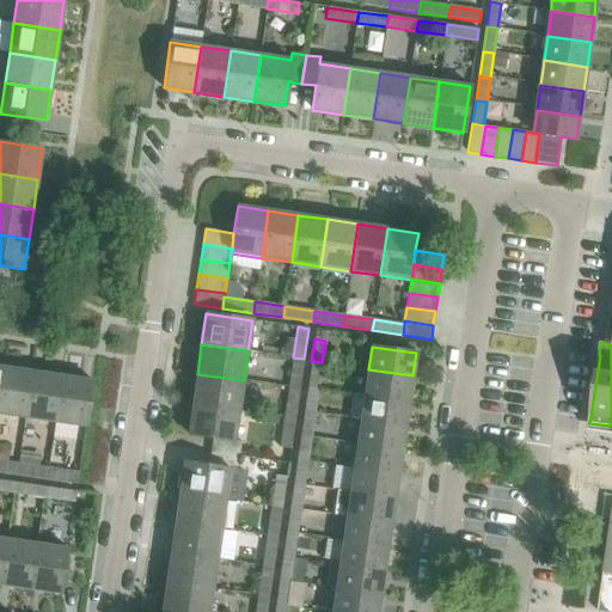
[(289,387),(300,389),(304,359),(293,357),(289,387)]
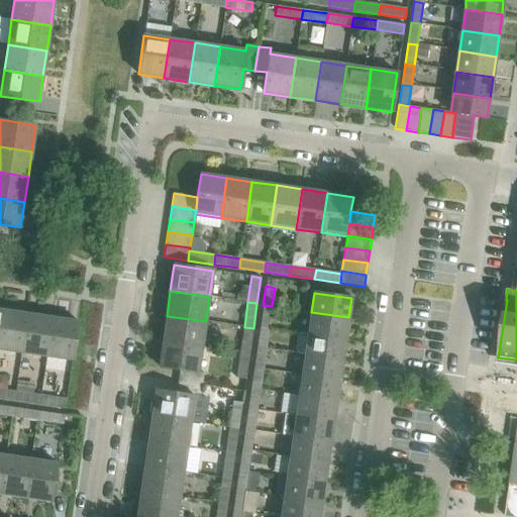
[(269,327),(272,306),(263,305),(260,326),(269,327)]
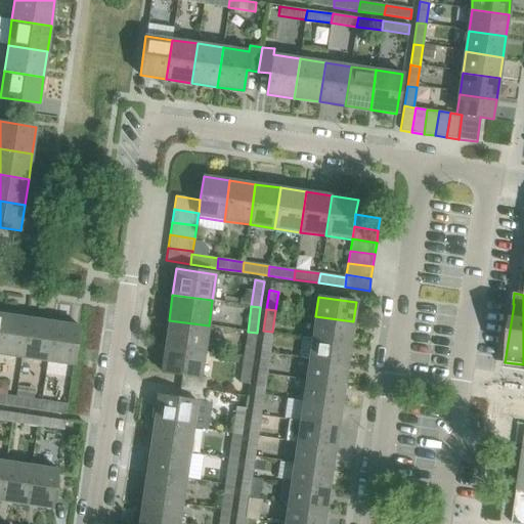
[(27,318),(2,314),(0,324),(0,354),(22,358),(27,318)]
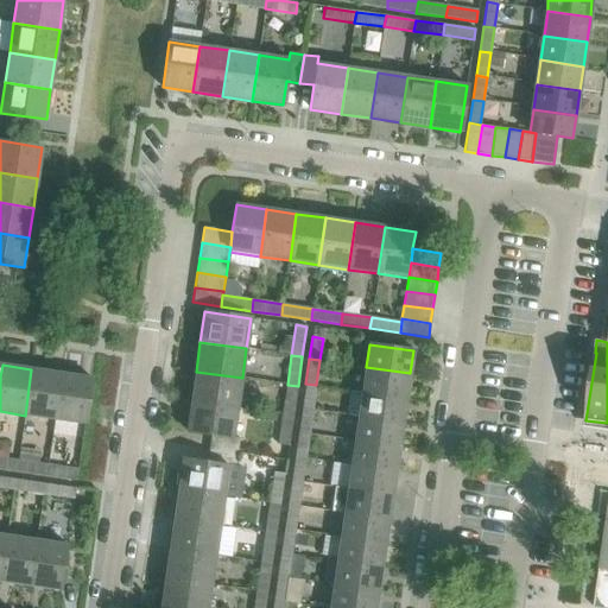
[(366,367),(362,391),(406,398),(410,373),(366,367)]
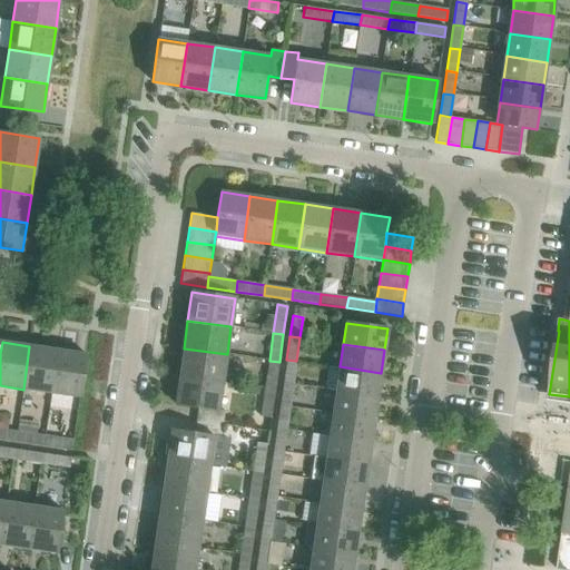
[(23,390),(51,393),(57,351),(29,346),(23,390)]
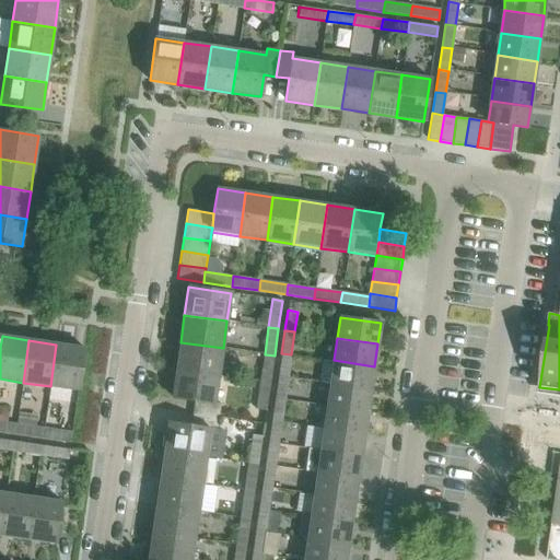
[(223,348),(181,342),(176,370),(219,375),(223,348)]
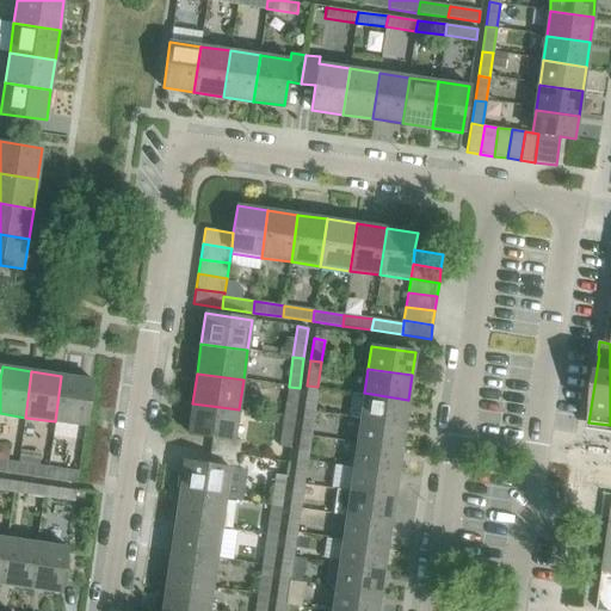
[(92,380),(61,376),(55,421),(85,426),(92,380)]
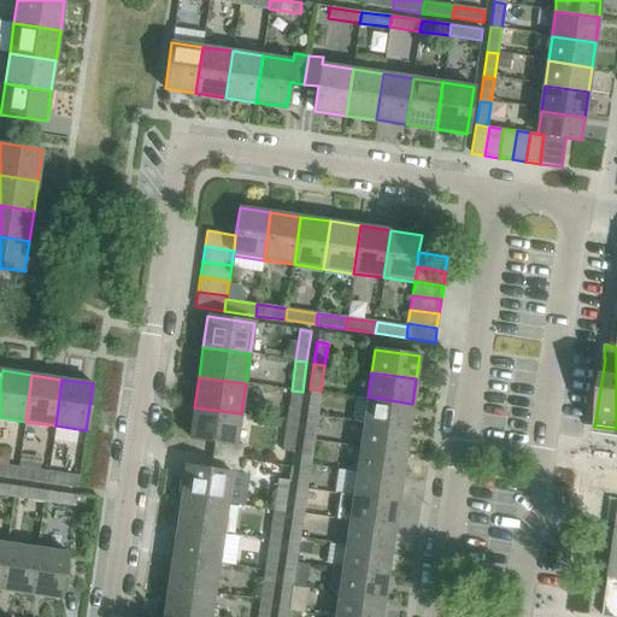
[(321,391),(310,389),(306,413),(317,415),(321,391)]
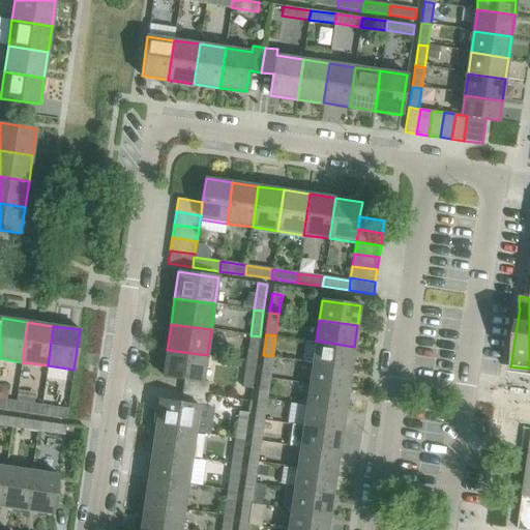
[(246,361),(256,362),(260,336),(251,335),(246,361)]
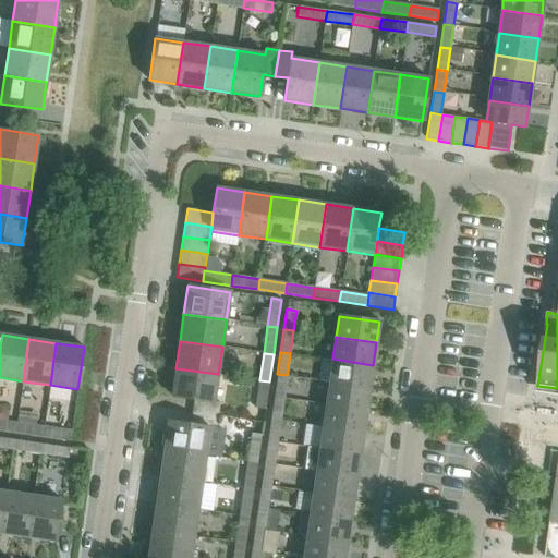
[(373,365),(334,360),(332,359),(320,358),(317,379),(330,381),(370,387),(373,365)]
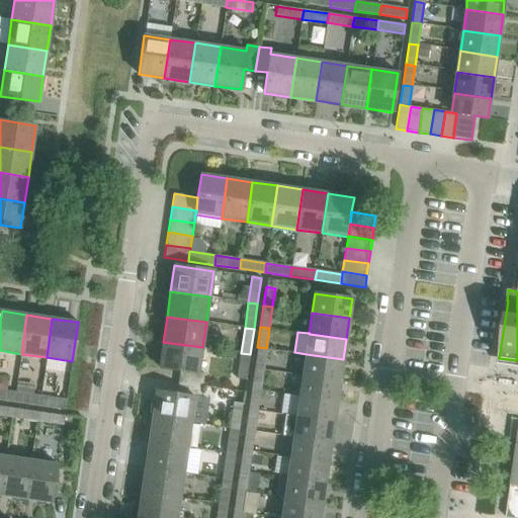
[(163,342),(159,367),(180,370),(178,382),(204,386),(205,375),(198,374),(202,347),(163,342)]
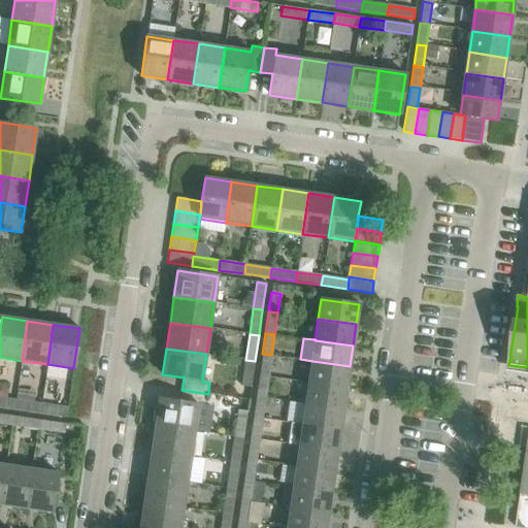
[(268,376),(271,355),(262,354),(259,375),(268,376)]
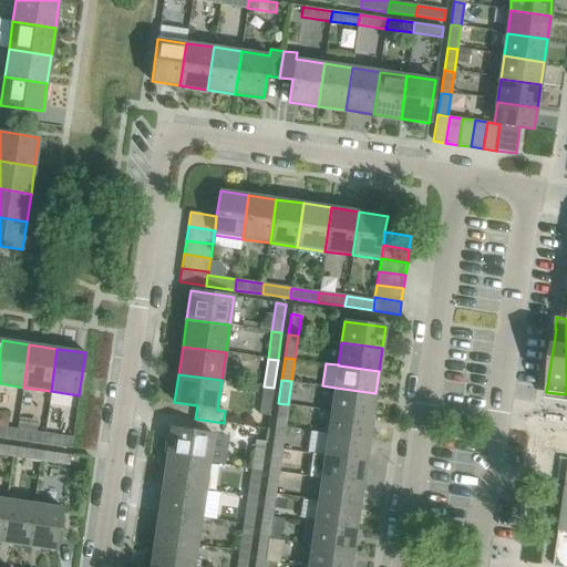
[(259,418),(269,419),(274,388),(264,387),(259,418)]
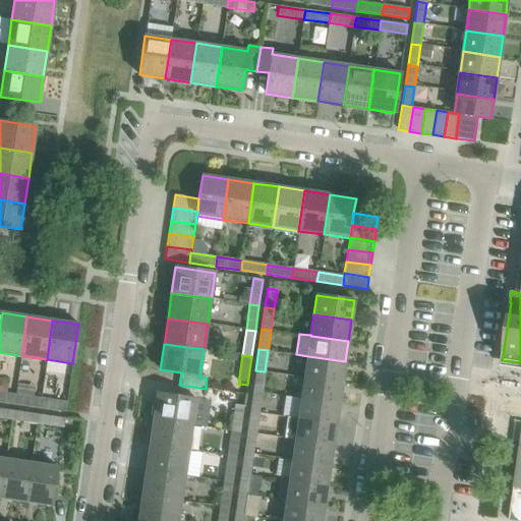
[(308,356),(305,378),(342,383),(345,361),(308,356)]
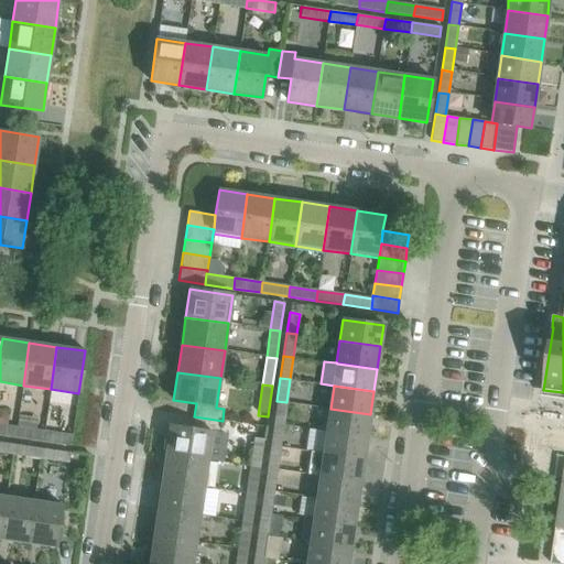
[(286,402),(277,401),(273,423),(283,425),(286,402)]
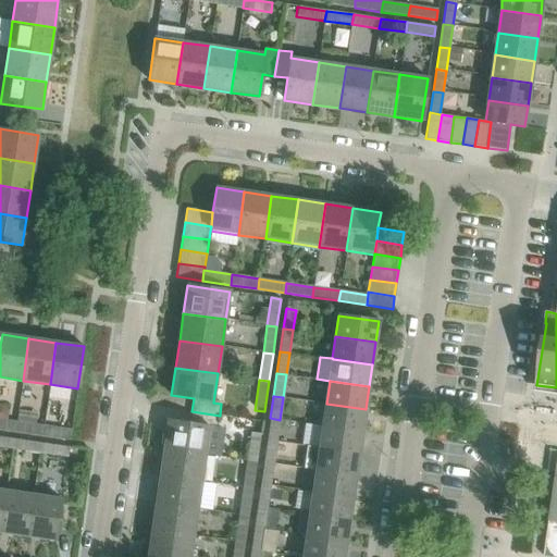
[(326,404),(323,425),(362,432),(366,409),(326,404)]
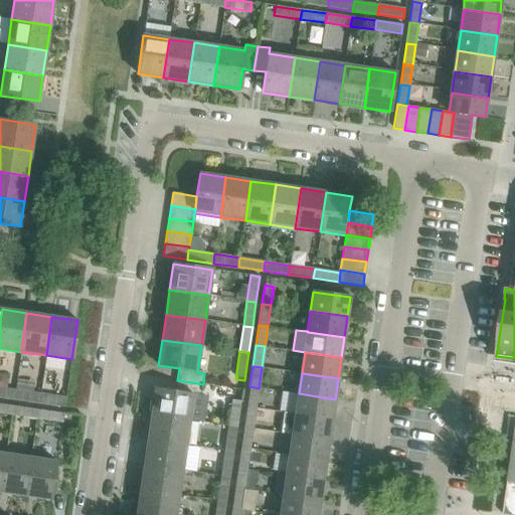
[(203,384),(177,380),(175,392),(155,389),(151,414),(190,420),(193,395),(201,396),(203,384)]
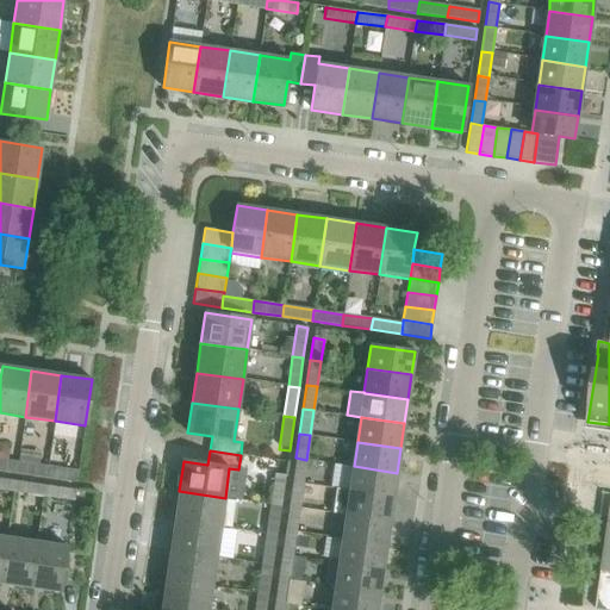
[(303,484),(306,460),(296,458),(292,483),(303,484)]
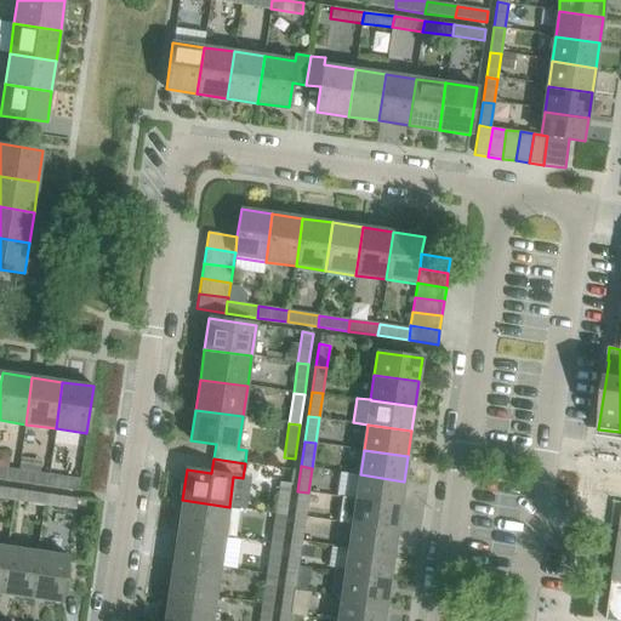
[(0,479),(17,483),(20,471),(0,467),(0,479)]
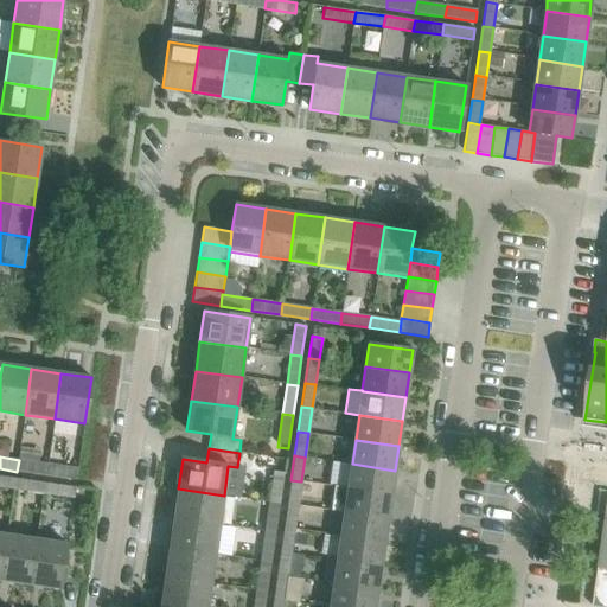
[(48,465),(19,460),(17,472),(46,475),(48,465)]
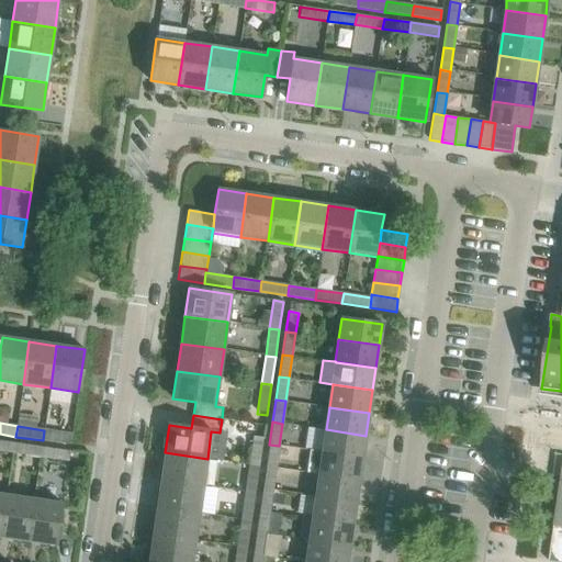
[(326,429),(323,452),(362,458),(366,436),(326,429)]
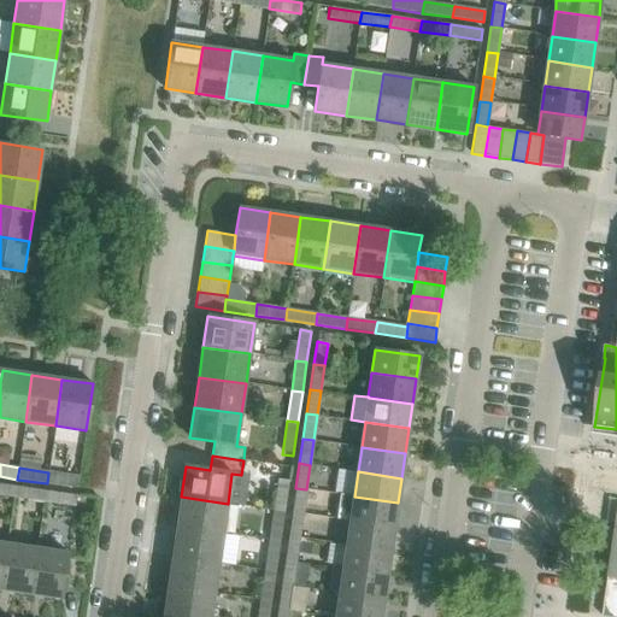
[(47,483),(77,488),(80,477),(78,477),(48,472),(47,483)]
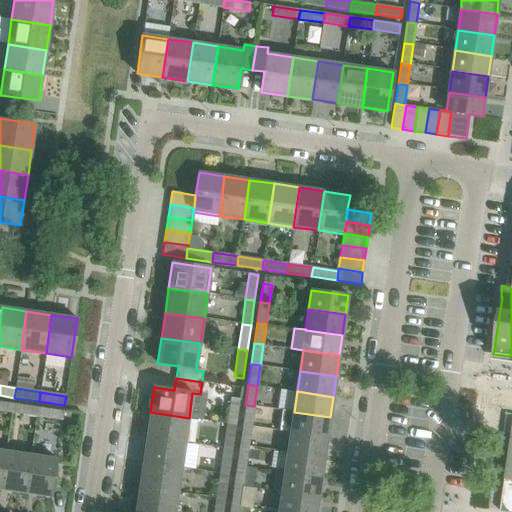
[(492,397),(488,428),(511,431),(500,511),(503,511),(511,511),(511,400),(497,398),(492,397)]
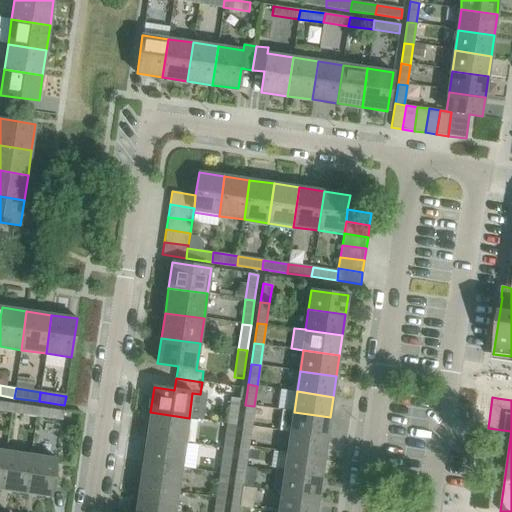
[(236,425),(239,400),(229,399),(226,423),(236,425)]
